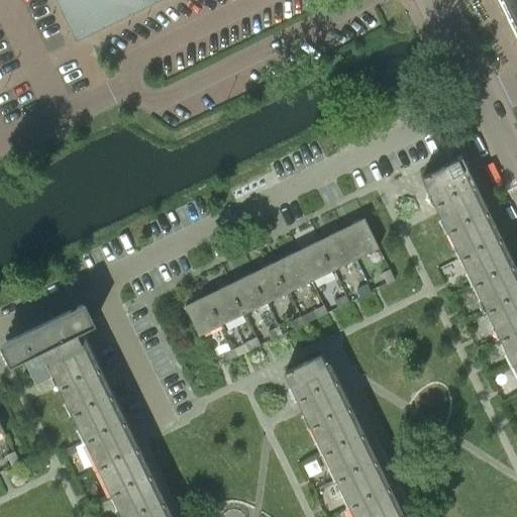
[(61,0),(77,31),(73,33),(77,41),(84,37),(83,34),(151,0),(61,0)]
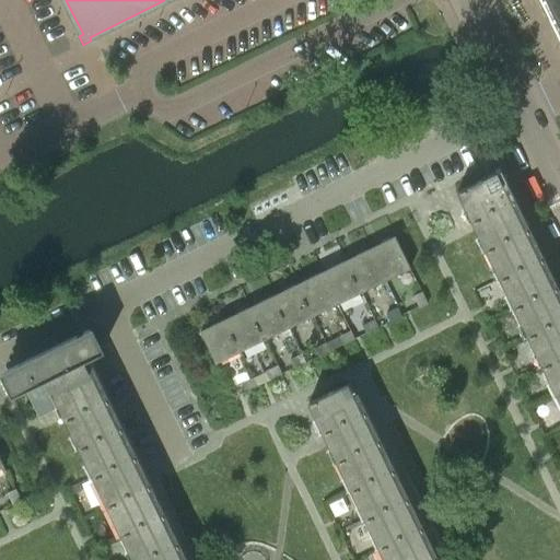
[(559,0),(540,0),(551,21),(559,39),(559,0)]
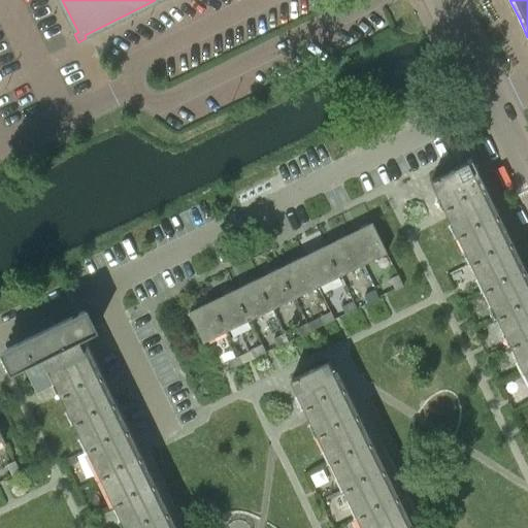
[(431,180),(527,378),(527,284),(468,162),(431,180)]
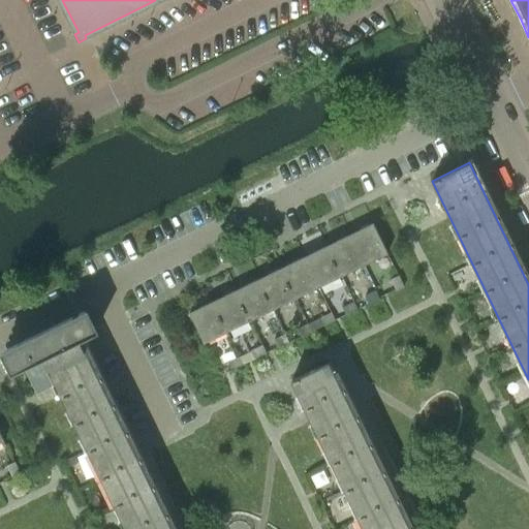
[(373,223),(349,235),(364,265),(387,253),(373,223)]
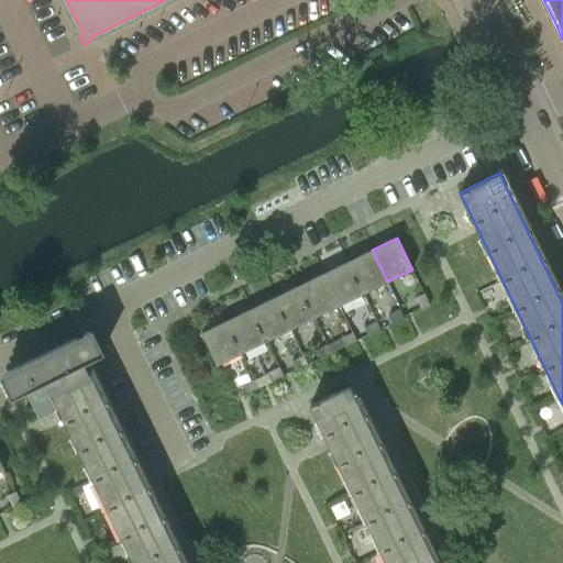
[(387,282),(372,250),(348,262),(363,294),(387,282)]
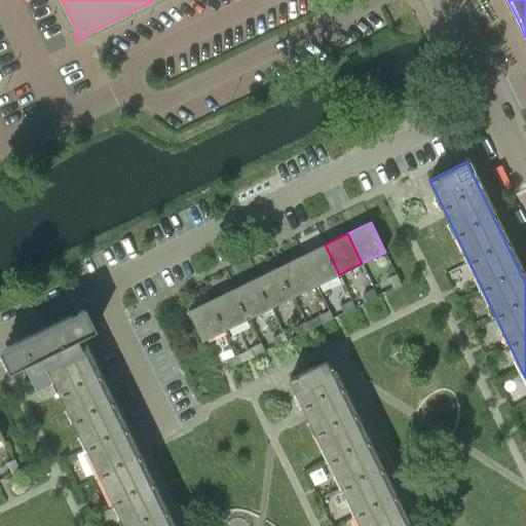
[(325,245),(302,256),(316,286),(339,274),(325,245)]
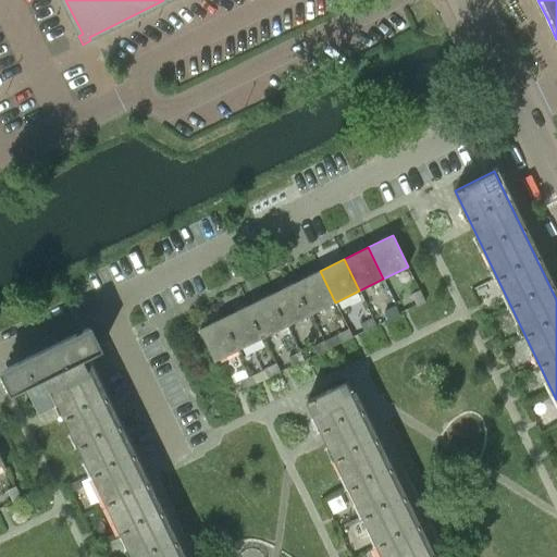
[(335,302),(320,271),(296,282),(311,313),(335,302)]
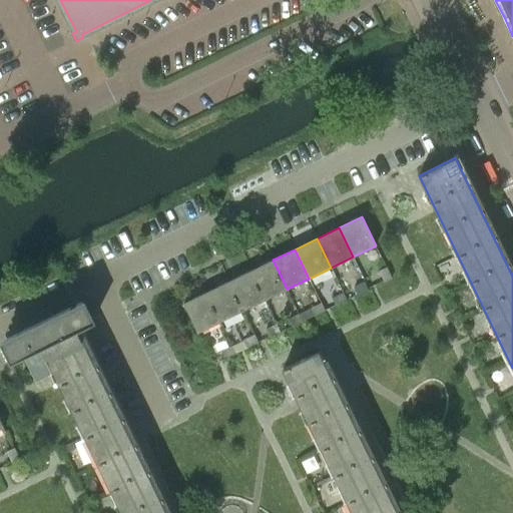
[(273,260),(250,271),(265,300),(287,289),(273,260)]
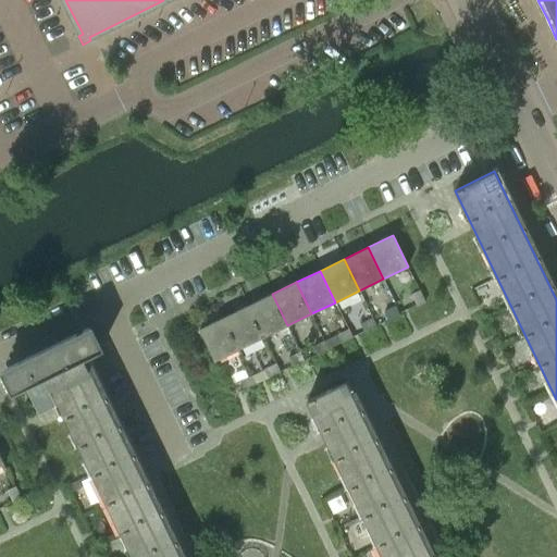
[(411,294),(417,306),(424,302),(419,291),(411,294)]
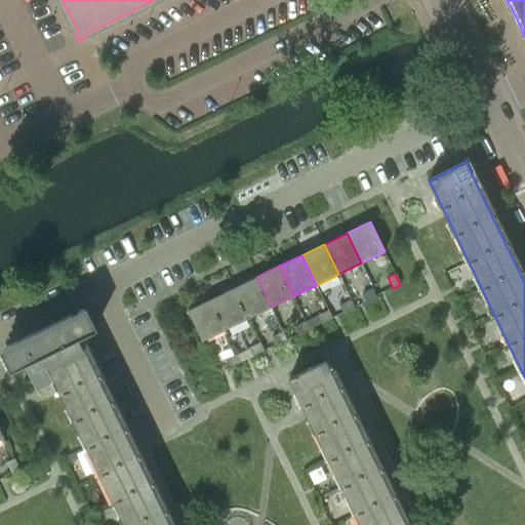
[(271,307),(256,277),(234,288),(248,318),(271,307)]
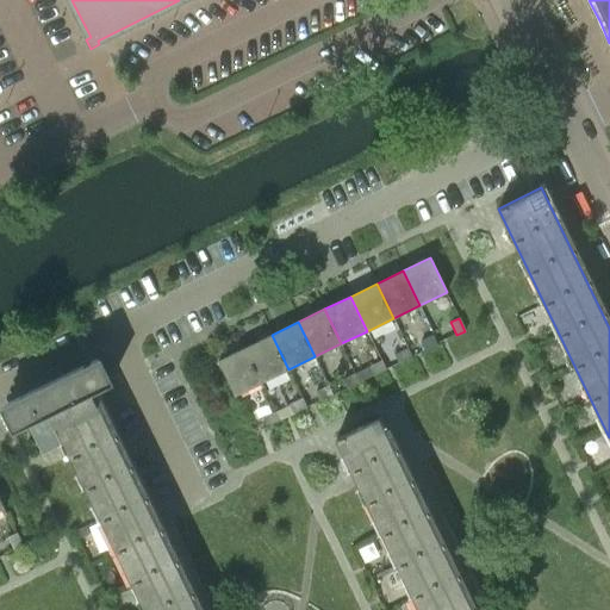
[(272,335),(246,348),(262,383),(288,369),(272,335)]
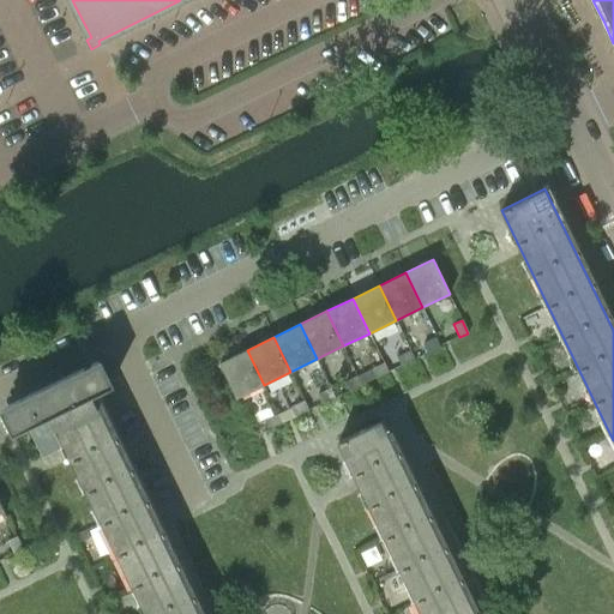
[(425,343),(428,353),(440,347),(437,338),(425,343)]
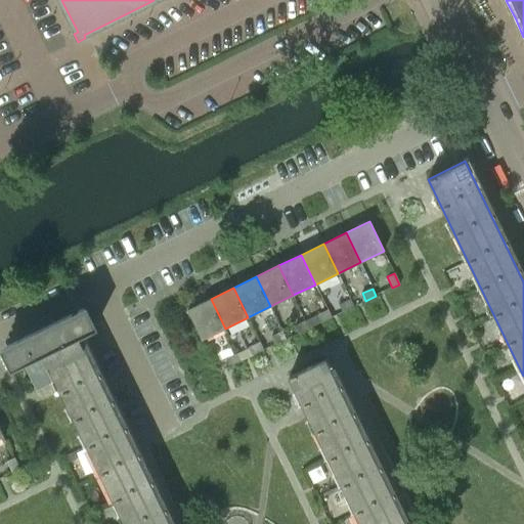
[(225,329),(211,299),(187,310),(202,340),(225,329)]
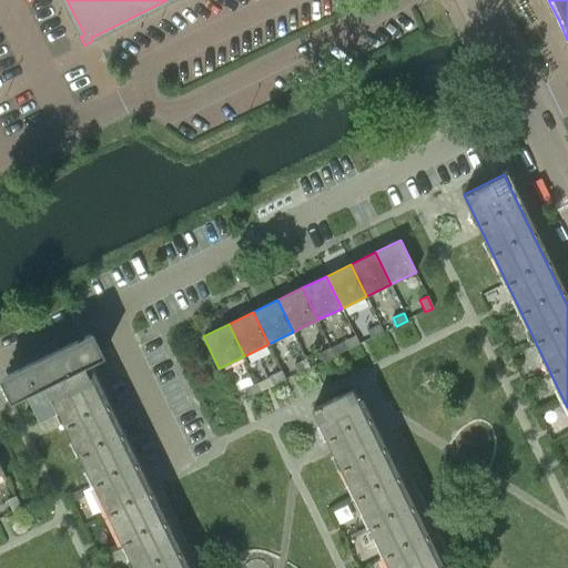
[(384,332),(379,324),(367,330),(372,337),(384,332)]
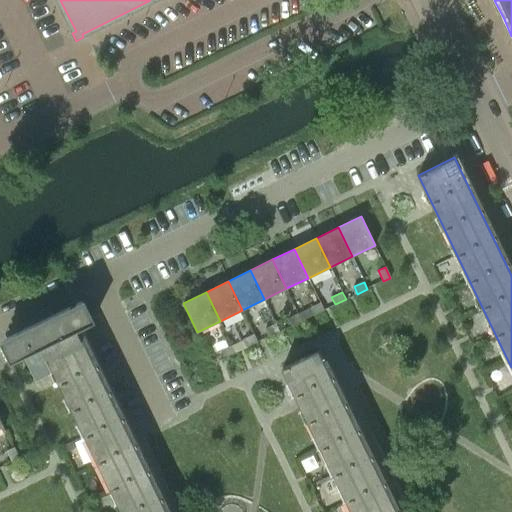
[(54,371),(122,511),(167,511),(83,338),(82,339),(78,330),(92,323),(81,301),(7,337),(8,339),(2,342),(11,361),(17,358),(18,359),(23,357),(36,382),(49,376),(48,374),(54,371)]
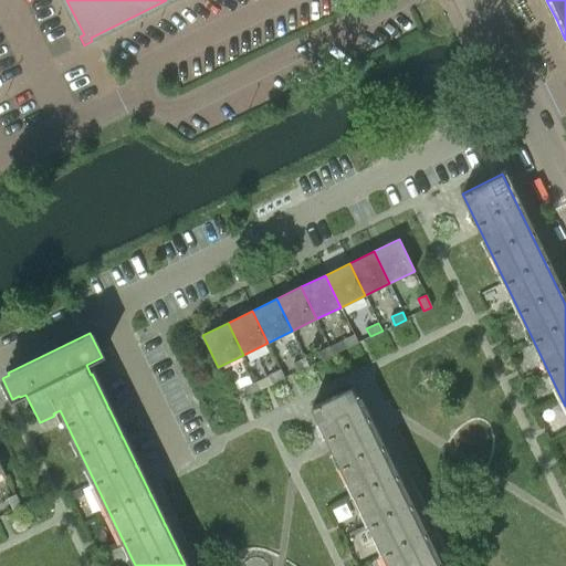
[(343,341),(346,348),(346,349),(358,343),(354,335),(343,341)]
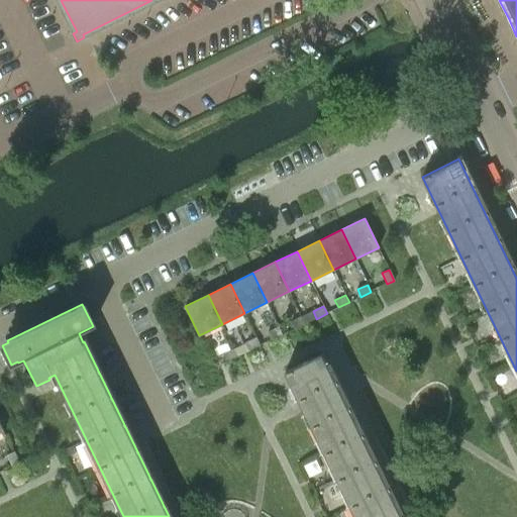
[(301,316),(290,321),(293,329),(305,323),(301,316)]
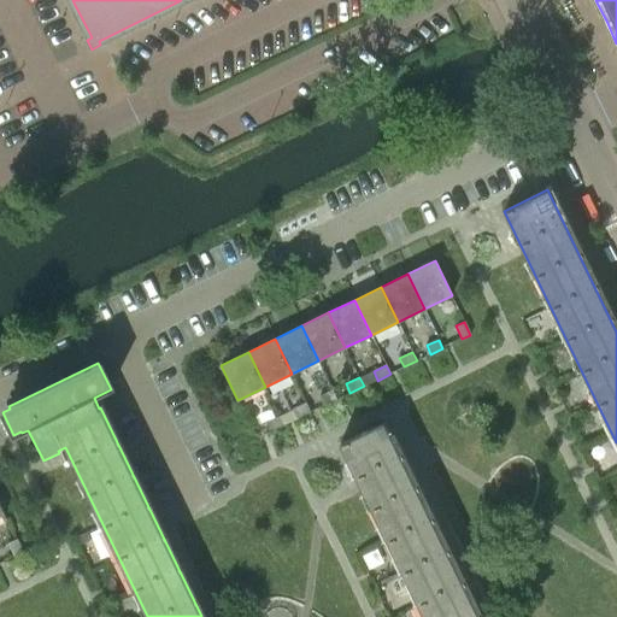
[(319,397),(324,405),(336,399),(333,391),(319,397)]
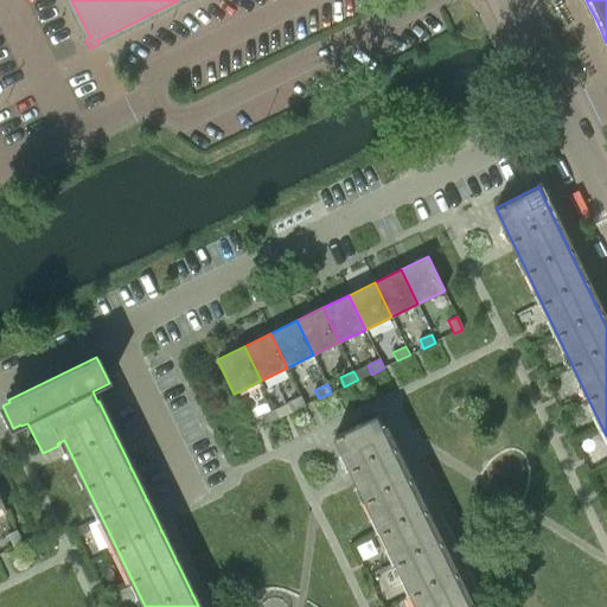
[(288,402),(293,411),(306,406),(301,396),(288,402)]
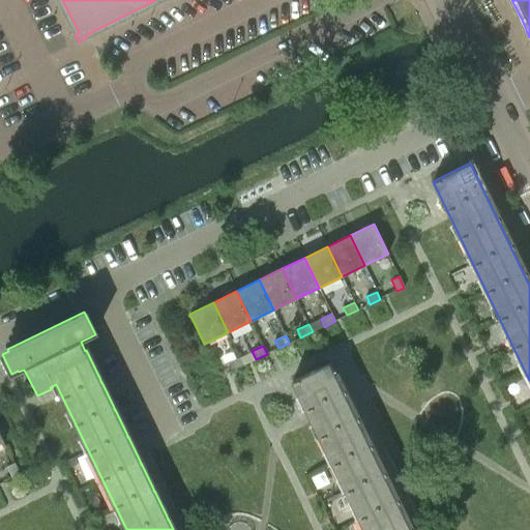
[(228,363),(232,371),(242,365),(239,357),(228,363)]
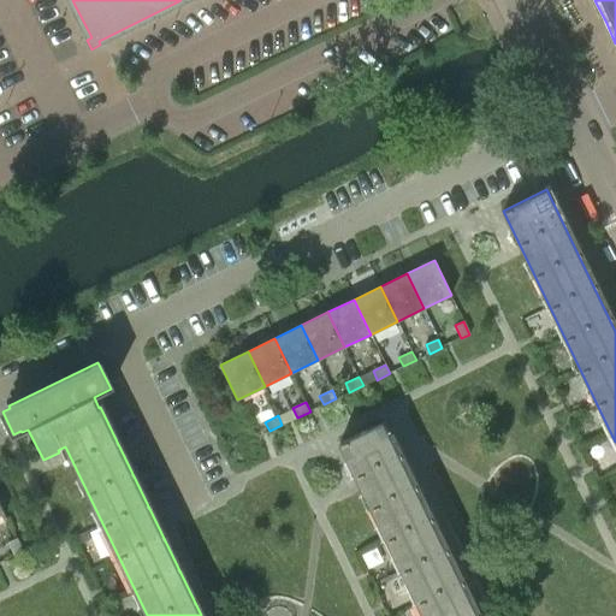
[(339,443),(371,508),(424,615),(478,615),(383,421),(339,443)]
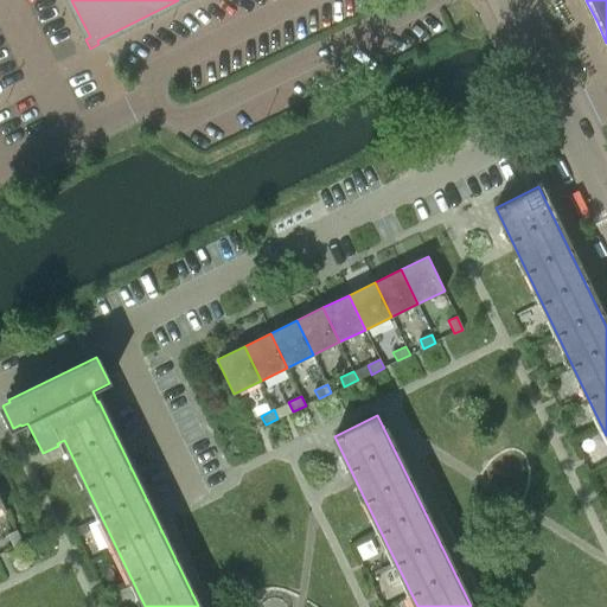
[(14,548),(23,543),(17,530),(7,535),(14,548)]
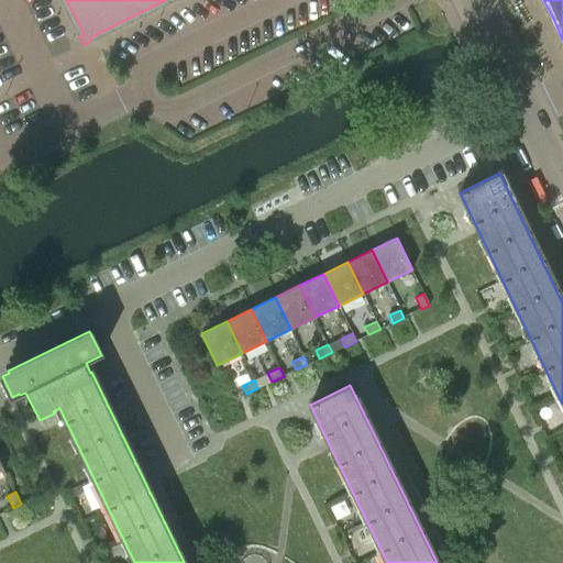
All buildings are outlined.
